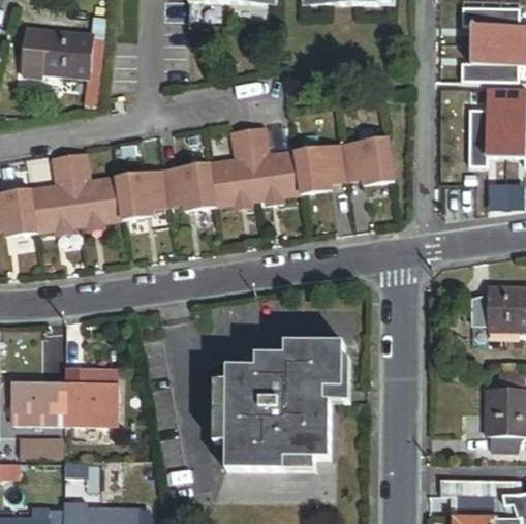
[(519,9),(461,8),(460,26),(474,26),(474,45),(525,45),(525,26),(519,27),(519,9)]
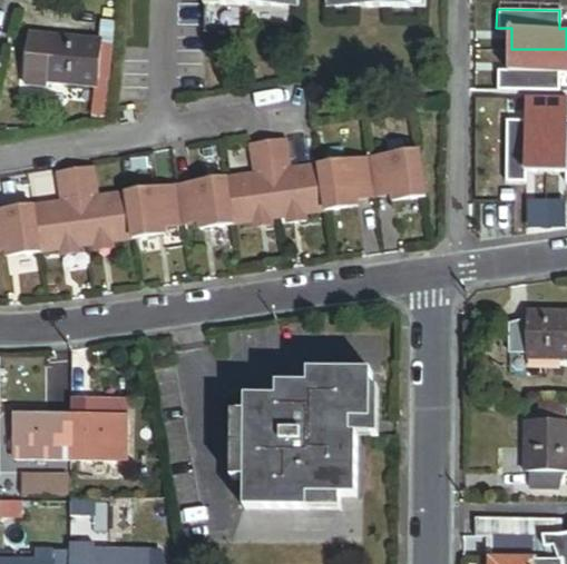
[(98,85),(103,45),(103,39),(51,35),(50,47),(48,76),(48,80),(96,85),(98,85)]
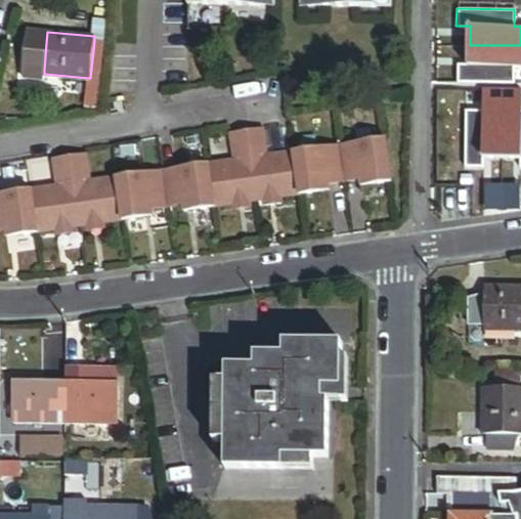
[(100,79),(103,42),(94,41),(90,78),(98,78),(100,79)]
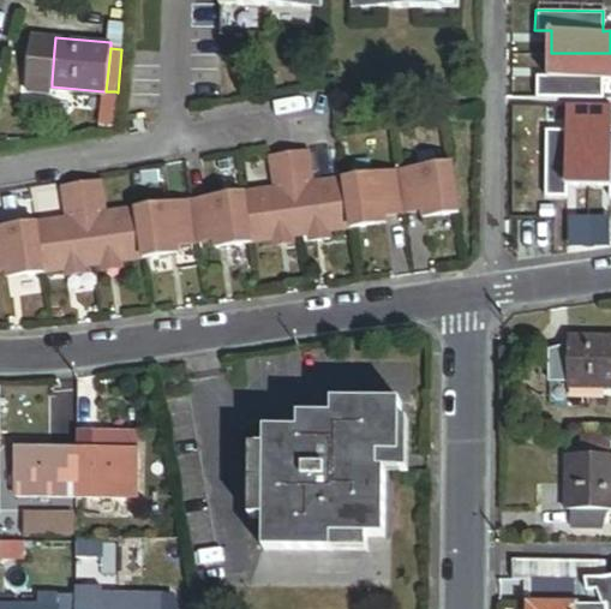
[(52,82),(54,51),(37,49),(34,81),(52,82)]
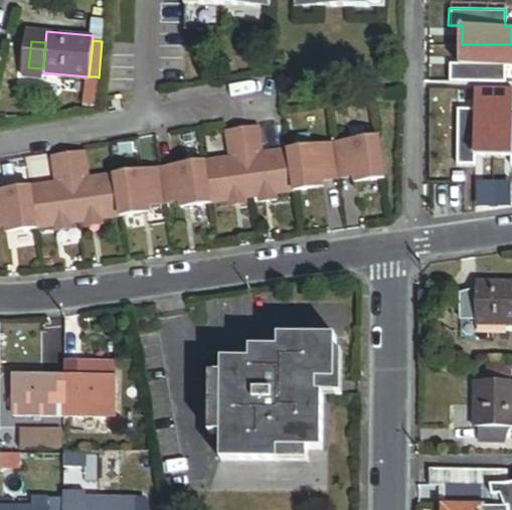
[(511,44),(462,44),(461,62),(448,62),(448,80),(504,80),(505,64),(511,63),(511,44)]
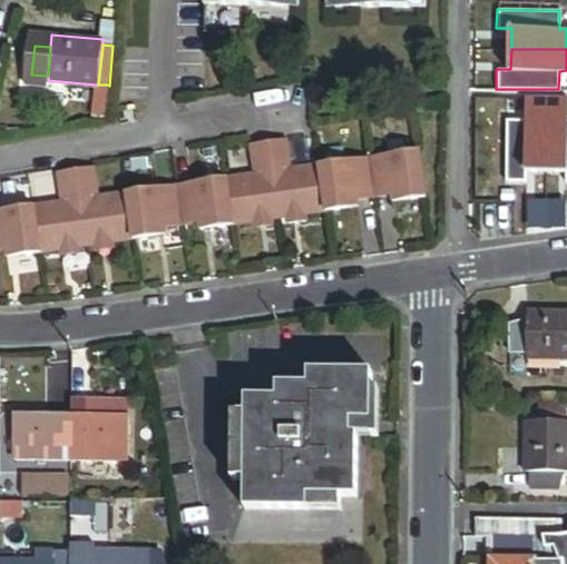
[(96,85),(93,118),(104,119),(107,85),(98,85),(96,85)]
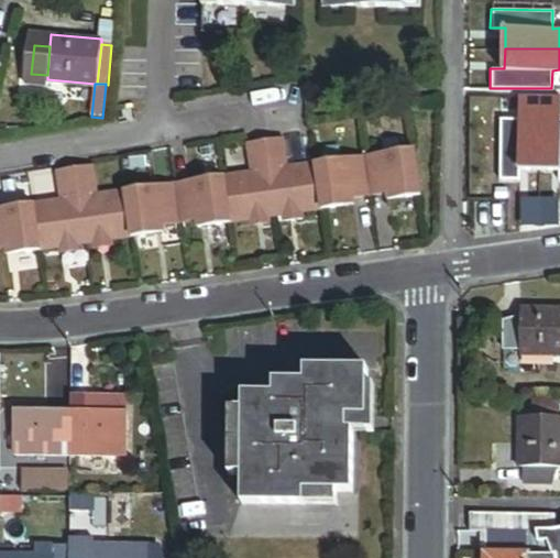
[(517,117),(498,117),(497,177),(517,177),(517,163),(537,163),(538,95),(517,94),(517,117)]
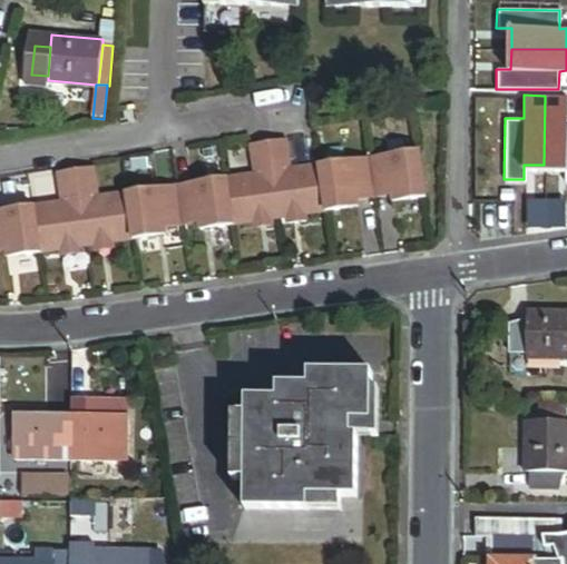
[(566,180),(566,119),(566,96),(545,96),(544,165),(565,165),(564,180),(566,180)]
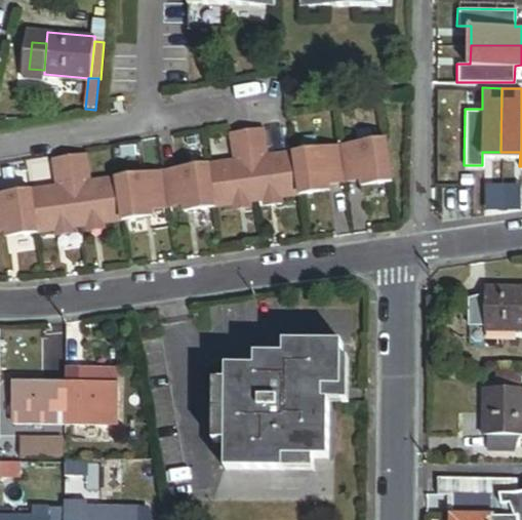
[(53,183),(0,191),(0,229),(6,228),(12,227),(13,233),(61,226),(93,222),(141,214),(141,208),(145,207),(186,202),(190,201),(191,207),(240,200),(272,196),(318,189),(318,183),(332,181),(352,177),(367,175),(368,182),(389,178),(383,135),(267,152),(263,125),(227,130),(231,157),(89,177),(85,151),(49,156),(53,183)]
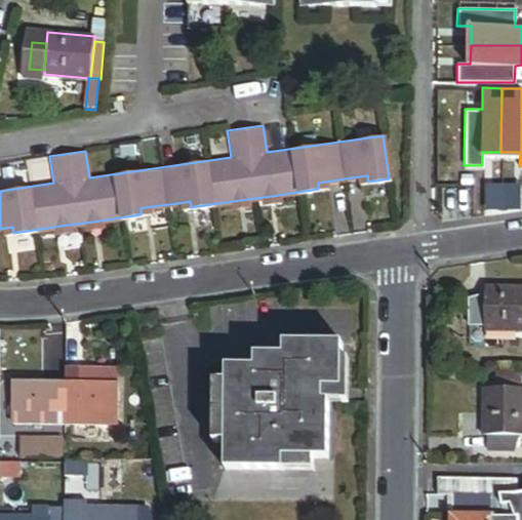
[(484,293),(482,318),(482,324),(521,325),(521,281),(495,281),(485,281),(484,293)]
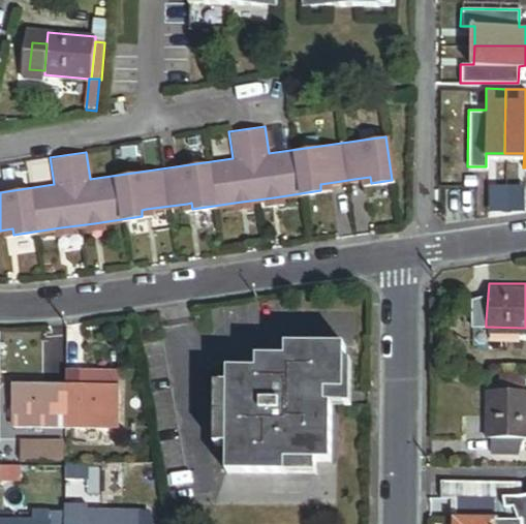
[(471,320),(486,320),(488,296),(472,295),(471,320)]
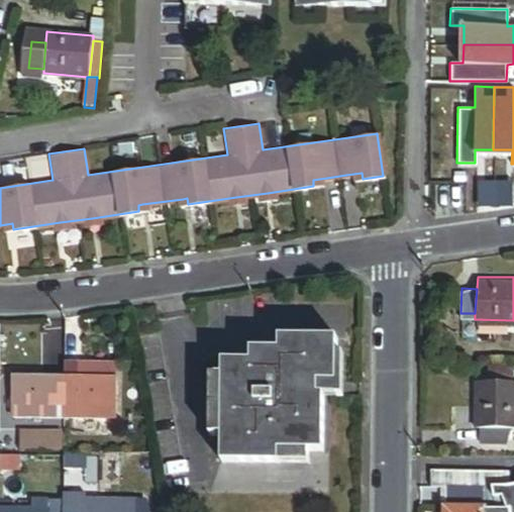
[(247,377),(218,376),(216,478),(274,480),(274,468),(317,469),(319,407),(317,407),(312,407),(313,396),(333,397),(334,350),(278,349),(277,364),(247,363),(247,377)]
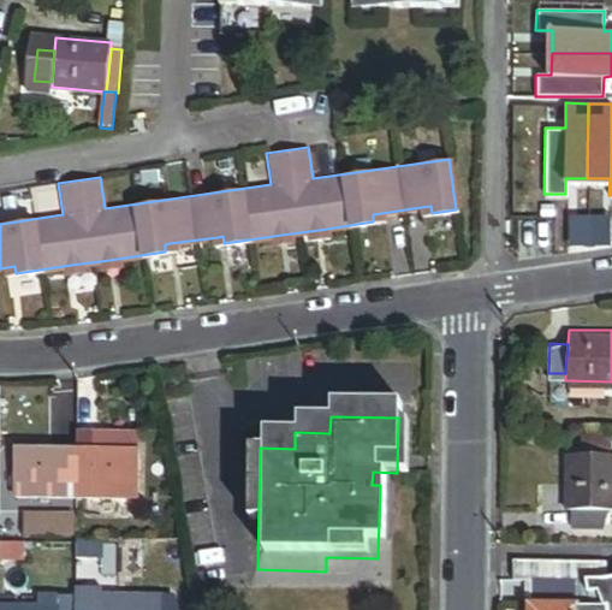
[(607,432),(577,432),(577,448),(608,448),(607,432)]
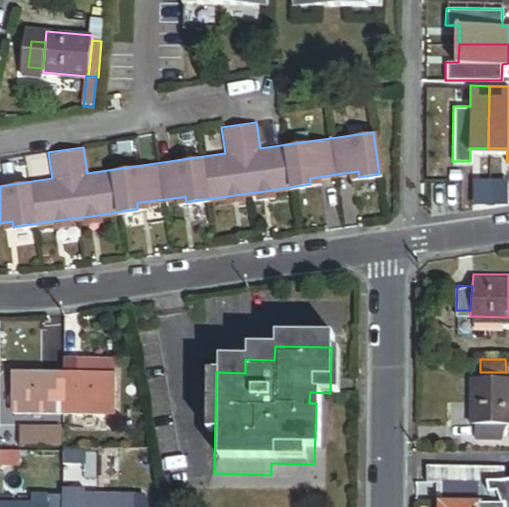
[(63,363),(62,373),(62,412),(112,413),(112,360),(78,360),(78,363),(73,363),(63,363)]
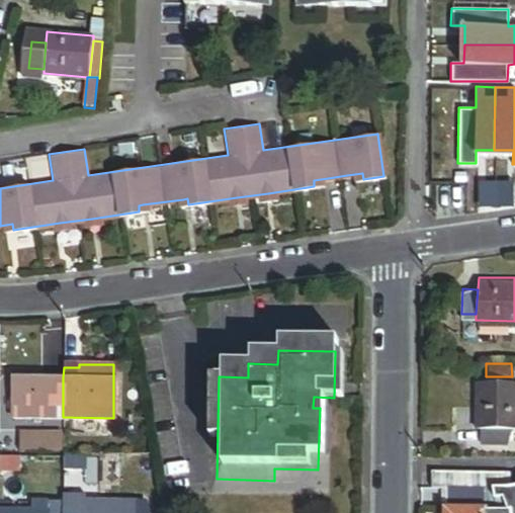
[(63,417),(63,377),(49,377),(12,377),(12,416),(63,417)]
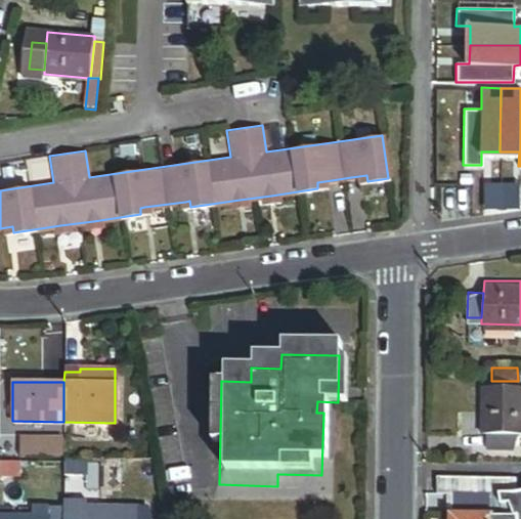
[(516,442),(517,433),(520,434),(520,433),(520,384),(478,385),(477,432),(482,432),(482,447),(509,448),(509,445),(515,445),(516,442)]
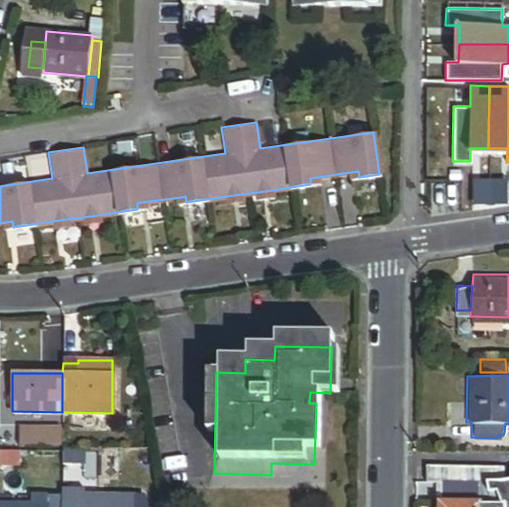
[(61,445),(62,428),(12,427),(11,444),(61,445)]
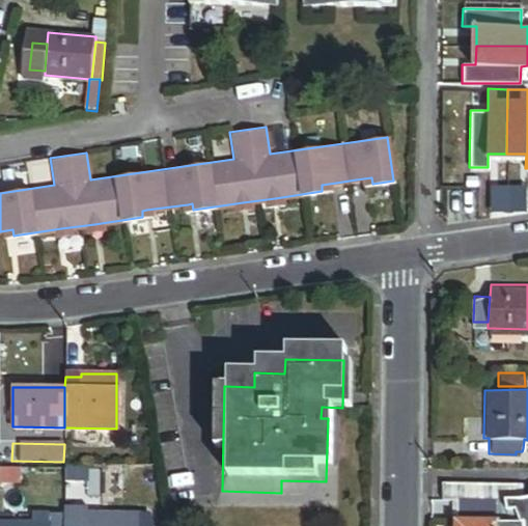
[(81,466),(66,467),(67,499),(82,499),(81,466)]
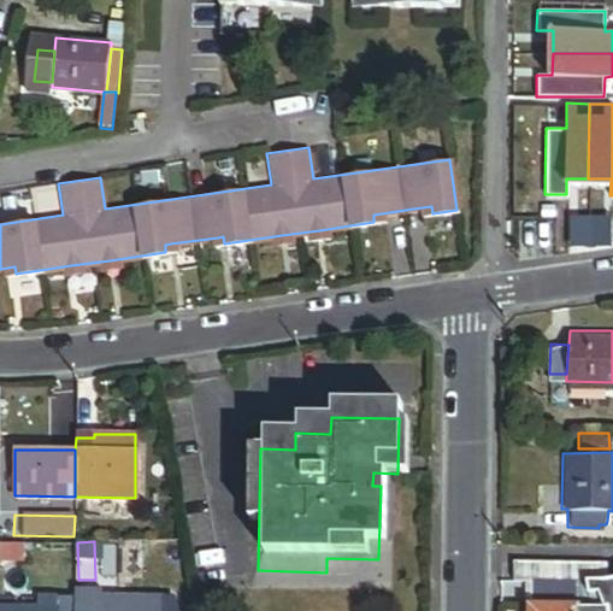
[(607,577),(606,559),(512,558),(512,577),(529,577),(530,577),(575,577),(585,577),(601,577),(607,577)]
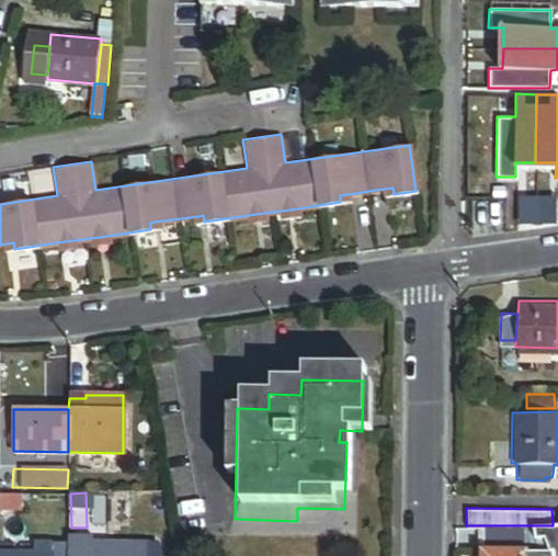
[(557,555),(557,523),(553,525),(547,525),(549,539),(551,552),(551,555),(557,555)]
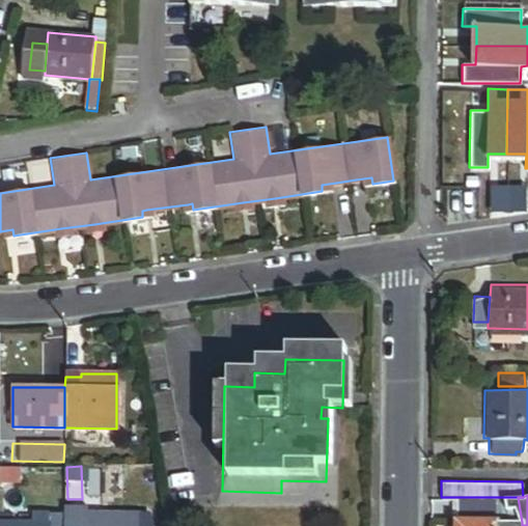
[(494,525),(495,522),(495,497),(456,497),(455,497),(454,525),(494,525)]
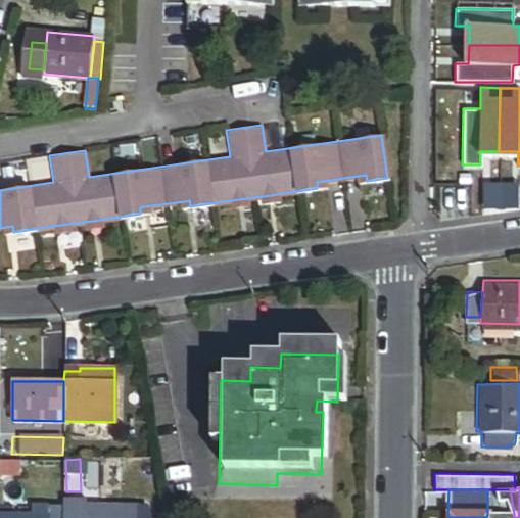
[(501,502),(497,489),(487,489),(487,514),(514,514),(512,502),(501,502)]
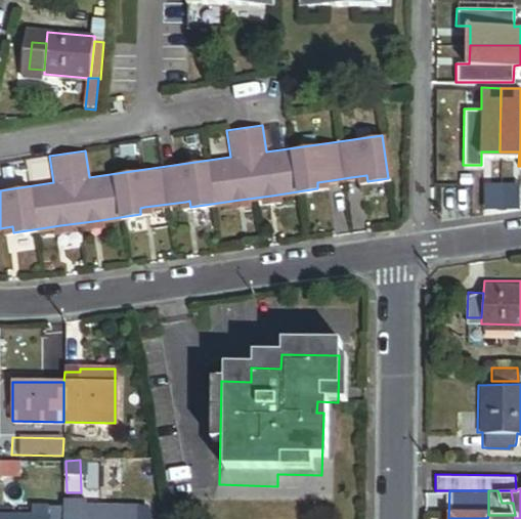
[(513,503),(511,490),(497,490),(502,503),(513,503)]
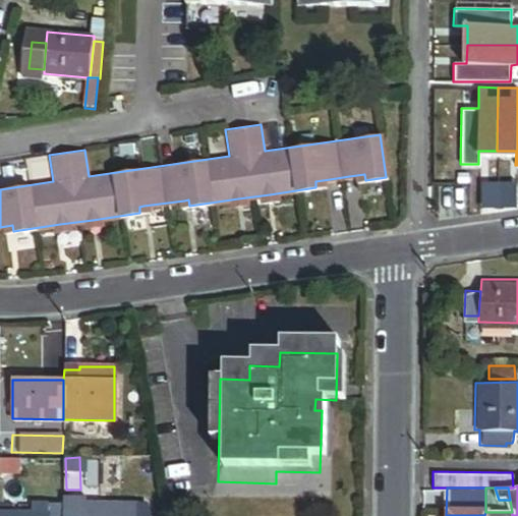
[(135,502),(83,502),(83,515),(134,515),(135,510),(135,502)]
